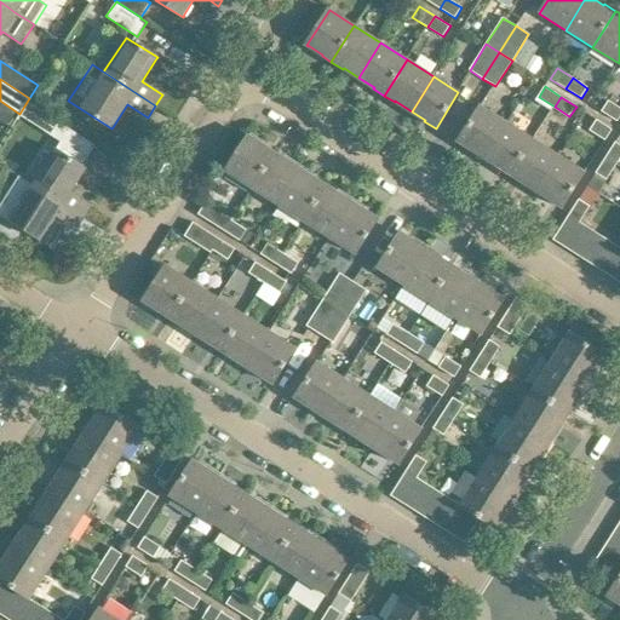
[(618,121),(619,116),(619,108),(608,101),(602,112),(618,121)]
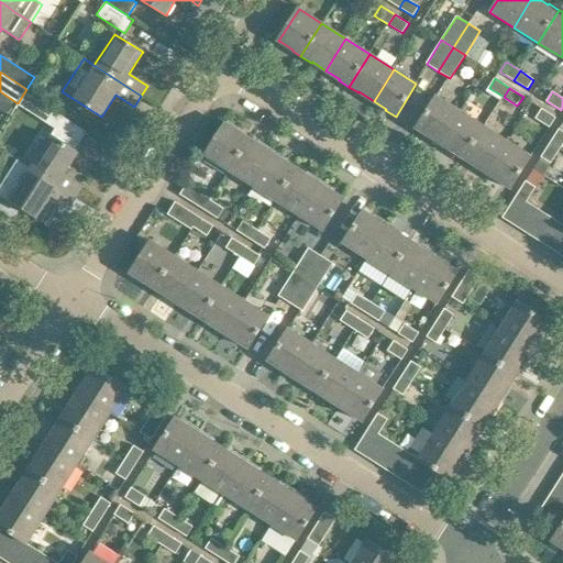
[(437,97),(416,129),(426,135),(427,134),(440,143),(460,112),(437,97)]
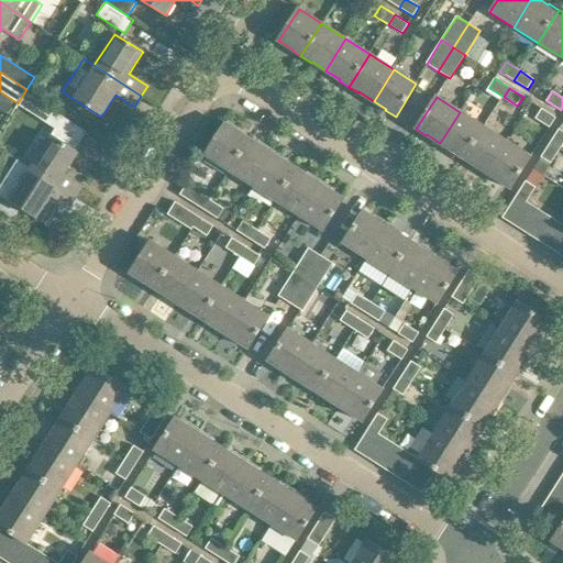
[(556,117),(542,108),(536,118),(550,127),(556,117)]
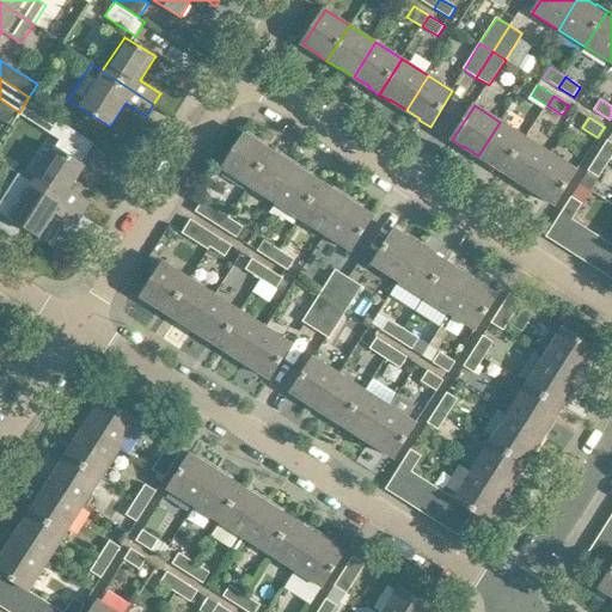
[(500,122),(478,155),(494,165),(493,166),(505,173),(526,139),(500,122)]
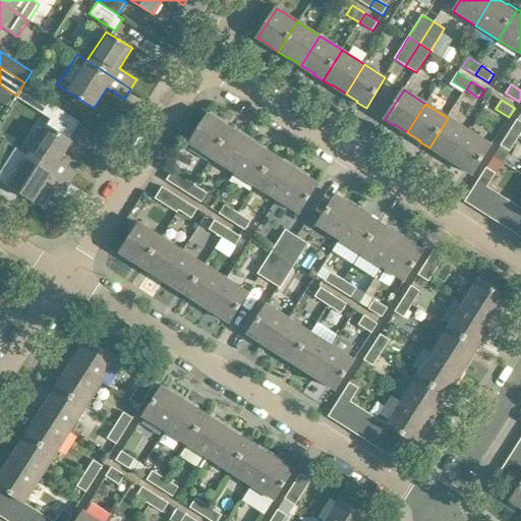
[(48,114),(62,123),(66,115),(53,106),(48,114)]
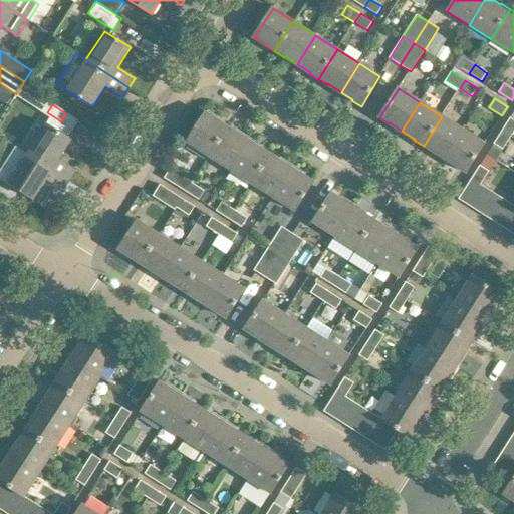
[(187,143),(208,156),(227,125),(219,120),(218,122),(206,114),(207,113),(206,112),(187,143)]
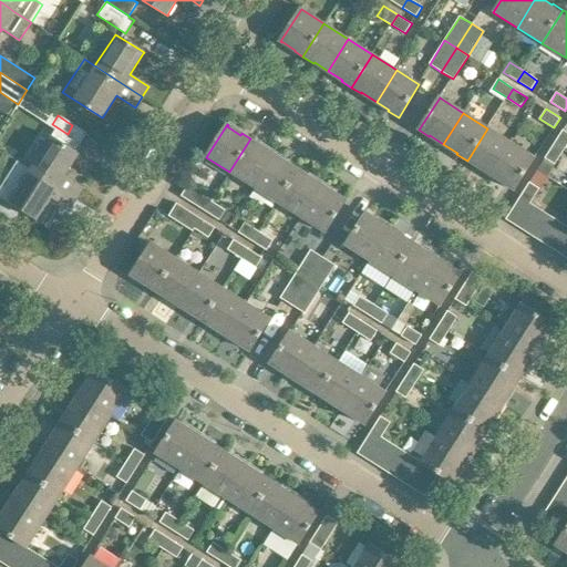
[(487,129),(467,161),(476,166),(476,165),(493,175),(512,144),(487,129)]
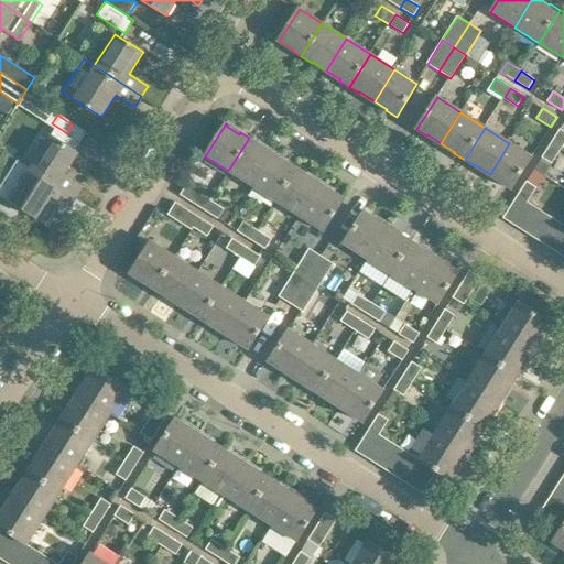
[(551,144),(560,151),(563,144),(563,133),(560,131),(551,144)]
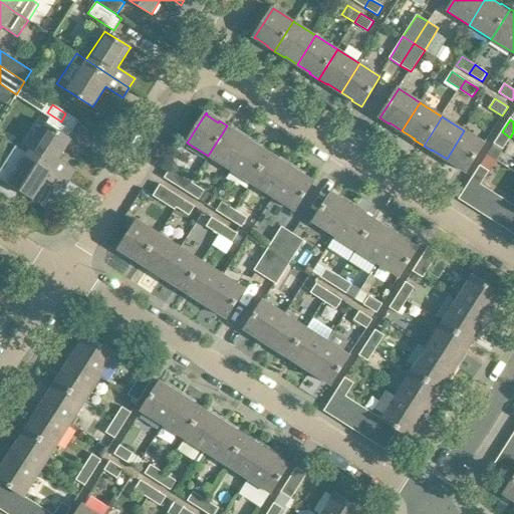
[(46,123),(27,153),(70,180),(75,171),(58,160),(70,141),(71,141),(71,140),(46,123)]
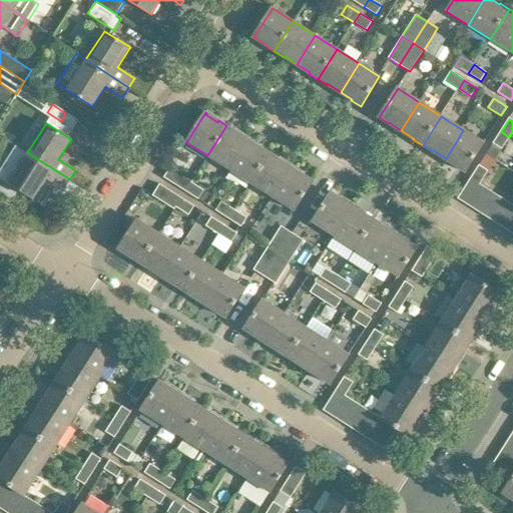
[(236,132),(226,125),(207,155),(229,169),(247,140),(235,133),(236,132)]
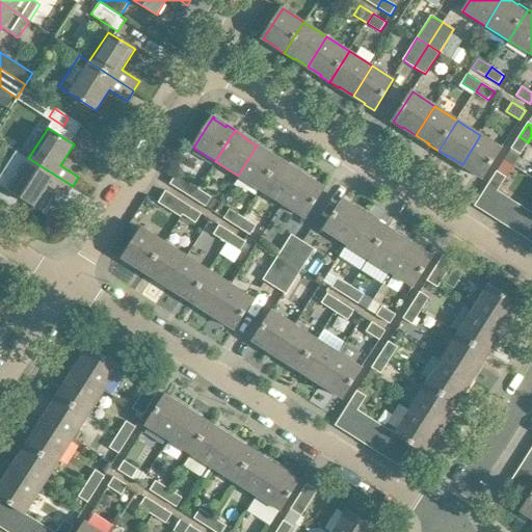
[(480,135),(462,164),(474,171),(473,173),(482,179),(502,149),(480,135)]
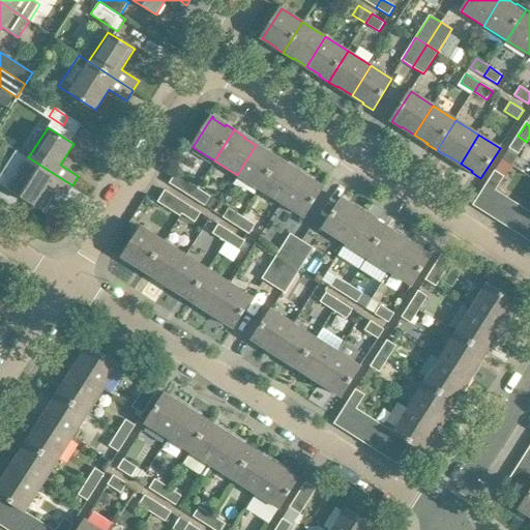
[(518,154),(526,142),(518,136),(509,149),(518,154)]
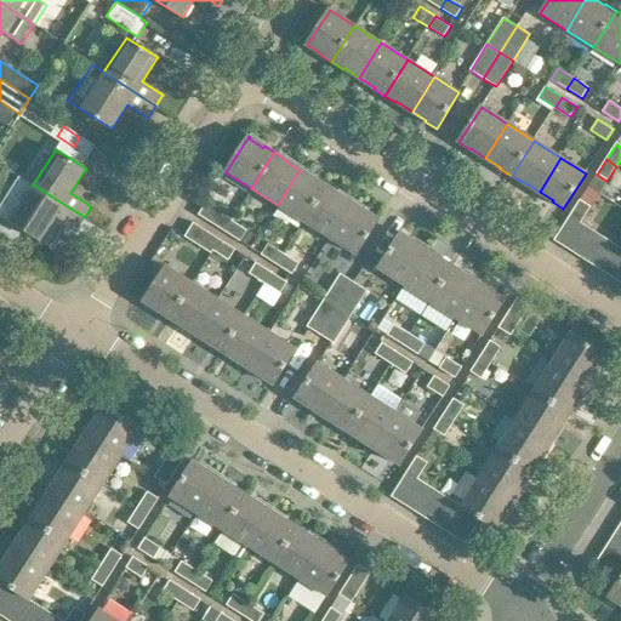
[(315,181),(300,170),(278,205),(305,222),(328,186),(317,178),(315,181)]
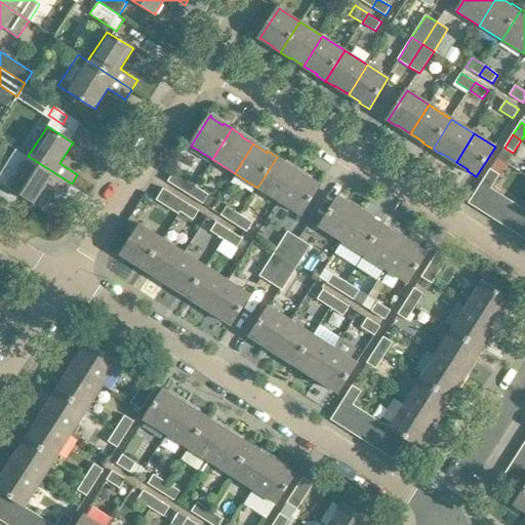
[(8,187),(36,205),(36,206),(48,213),(62,192),(65,194),(72,184),(28,156),(8,187)]
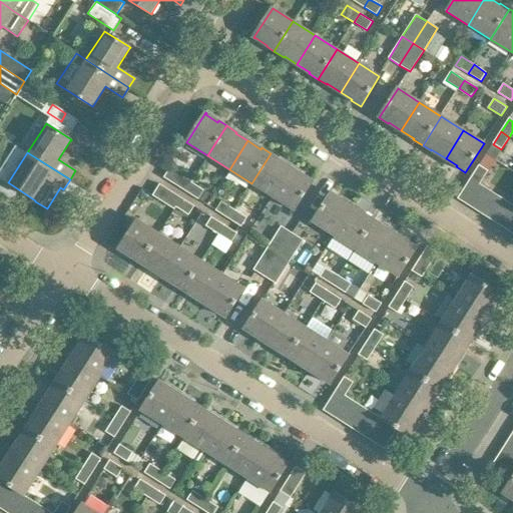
[(279,158),(271,153),(251,183),(274,197),(292,168),(278,160),(279,158)]
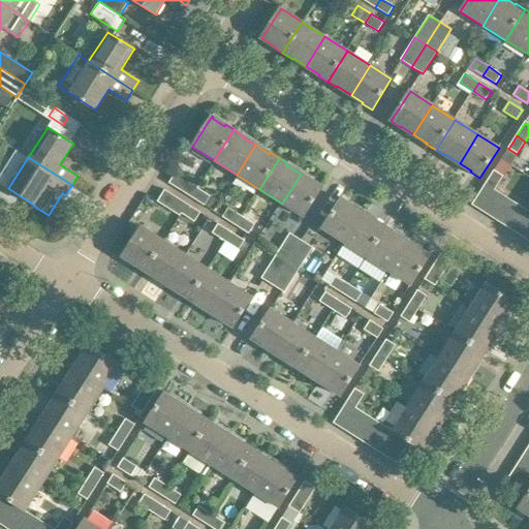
[(502,177),(494,170),(485,185),(494,191),(502,177)]
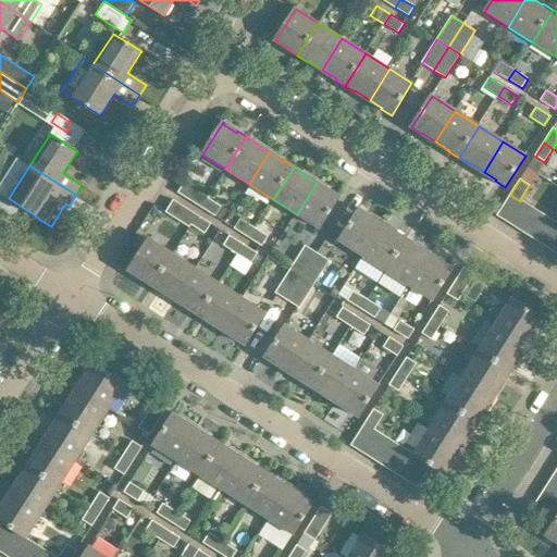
[(185,183),(178,193),(201,207),(209,195),(186,181),(185,183)]
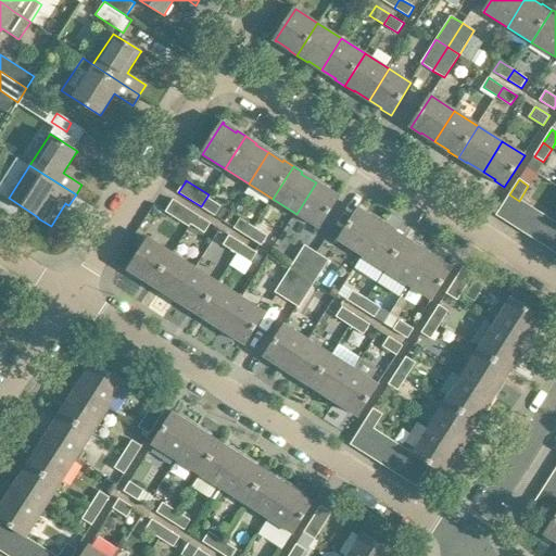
[(328,191),(316,182),(297,214),(318,228),(339,196),(329,189),(328,191)]
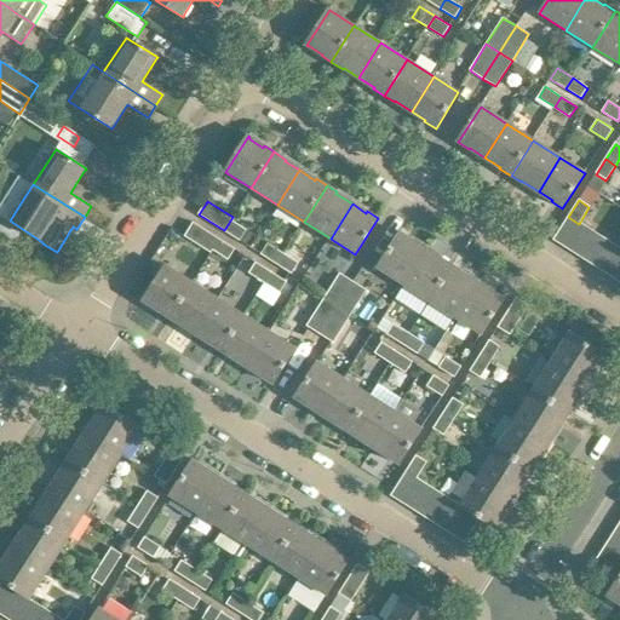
[(235,218),(233,217),(224,230),(240,241),(247,231),(233,222),(235,218)]
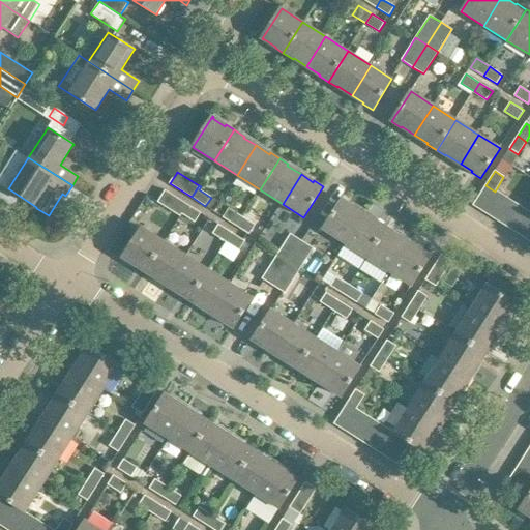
[(473,205),(483,212),(496,192),(495,192),(486,185),(473,205)]
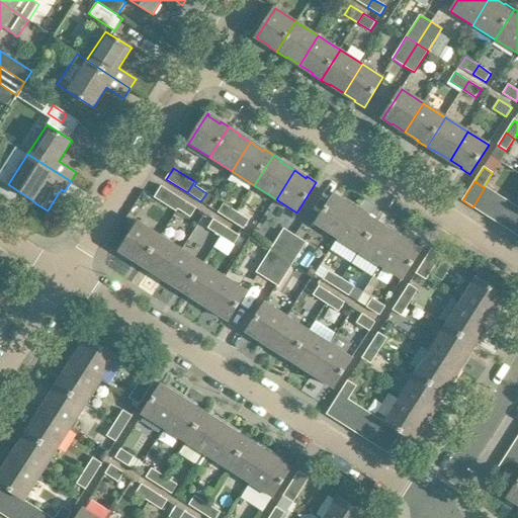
[(155,197),(154,197),(176,210),(183,199),(162,186),(155,197)]
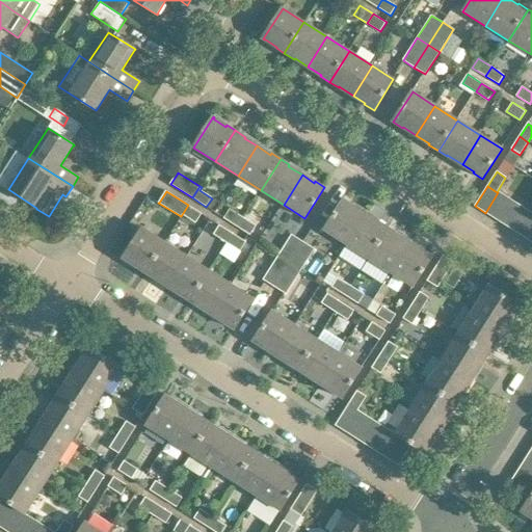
[(496,219),(508,200),(498,192),(485,213),(496,219)]
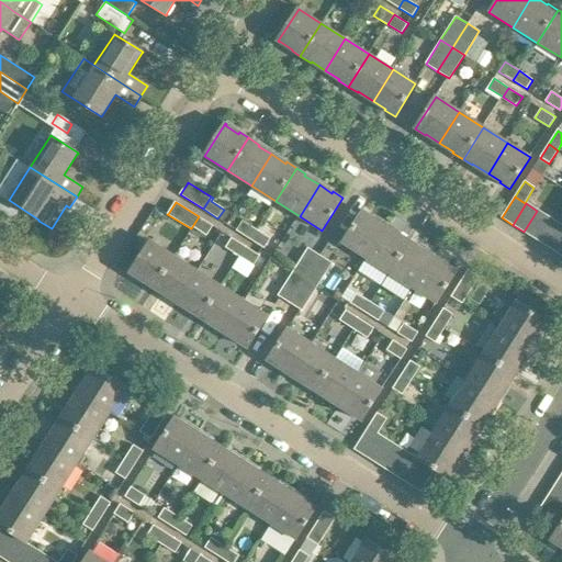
[(364,258),(385,227),(372,218),(373,217),(362,211),(341,244),(364,259),(364,258)]
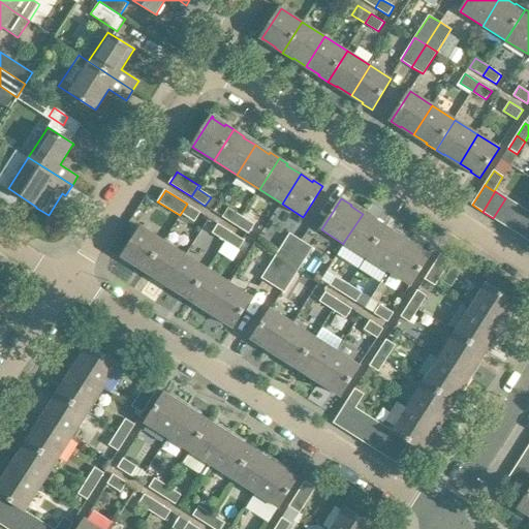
[(493,218),(503,225),(517,205),(505,198),(493,218)]
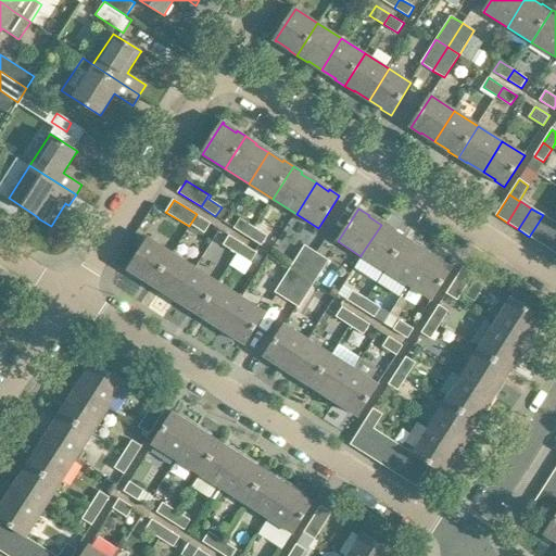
[(211,224),(197,214),(189,226),(190,227),(191,226),(204,235),(211,224)]
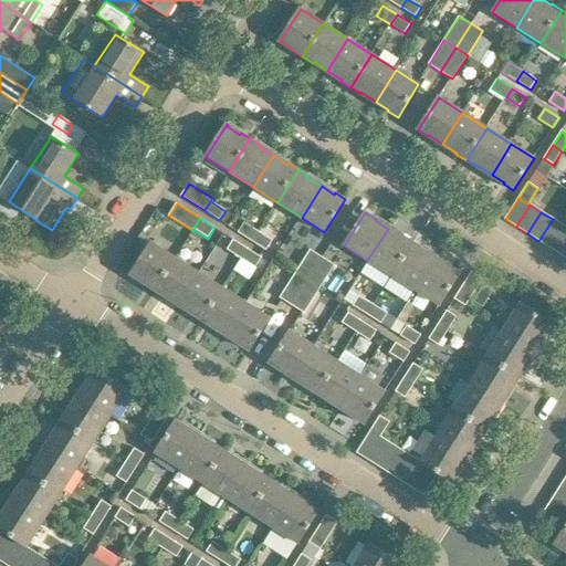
[(551,248),(564,227),(553,219),(538,241),(551,248)]
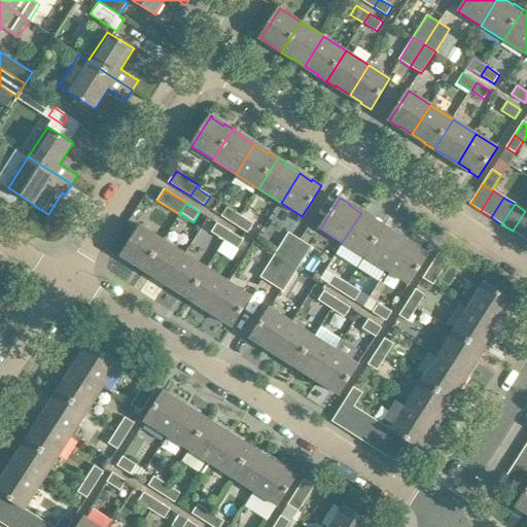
[(222,216),(235,224),(241,215),(227,207),(222,216)]
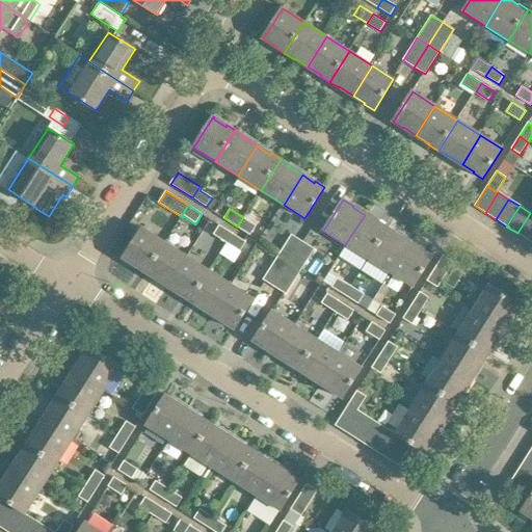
[(517,233),(528,240),(531,233),(531,214),(530,213),(517,233)]
